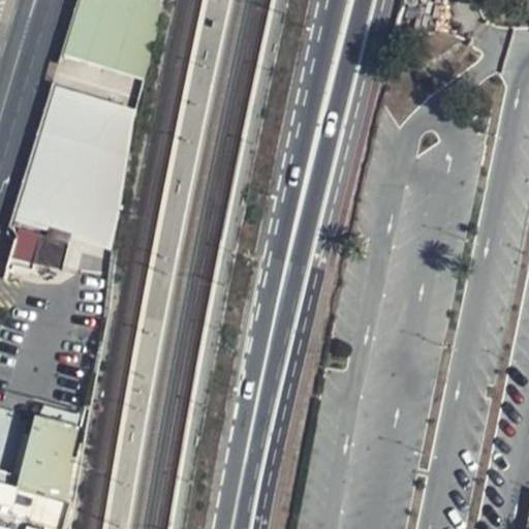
[(78,0),(61,55),(141,78),(159,31),(162,0),(78,0)]
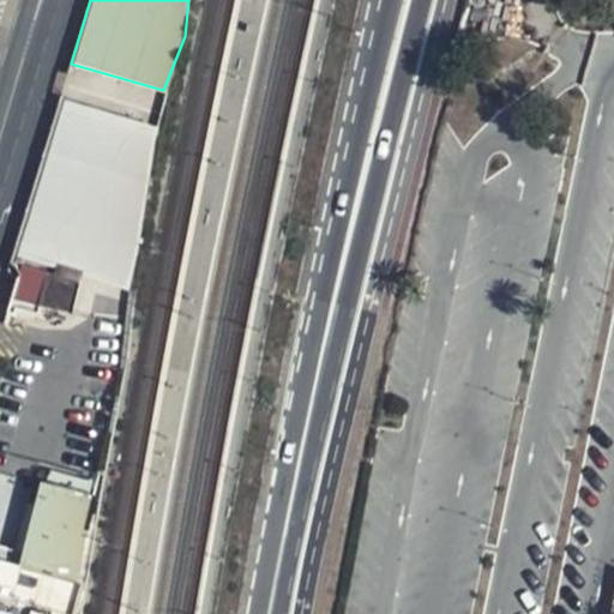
[(160,130),(65,101),(18,256),(24,257),(26,246),(65,257),(61,269),(130,289),(144,227),(160,130)]
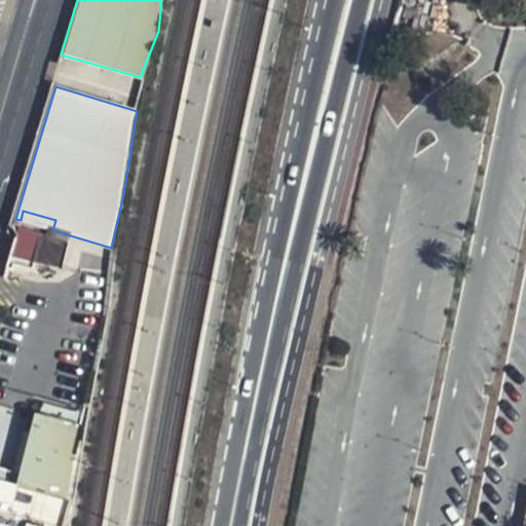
[(70,241),(51,236),(52,230),(55,220),(23,211),(21,220),(19,228),(8,225),(6,229),(7,234),(10,237),(14,239),(6,268),(11,270),(13,265),(34,270),(36,263),(62,269),(70,241)]
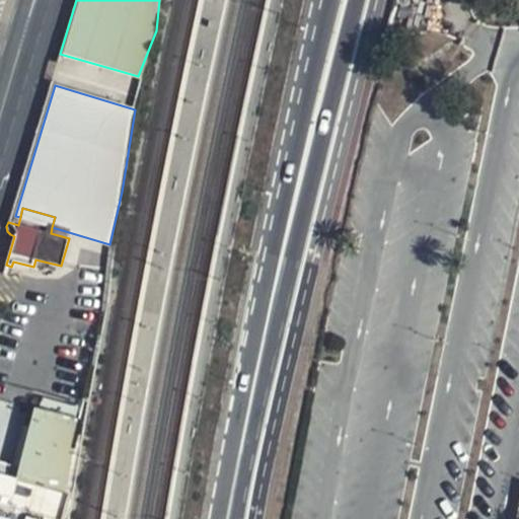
[(81,421),(35,410),(16,479),(64,493),(81,421)]
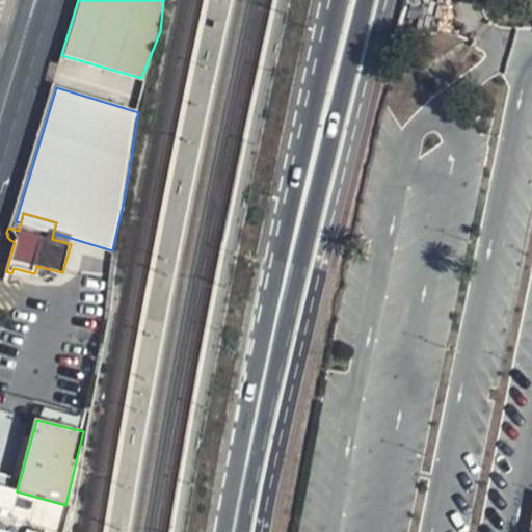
[(0,531),(45,531),(47,528),(59,531),(64,531),(73,507),(65,505),(17,491),(0,486),(0,531)]
